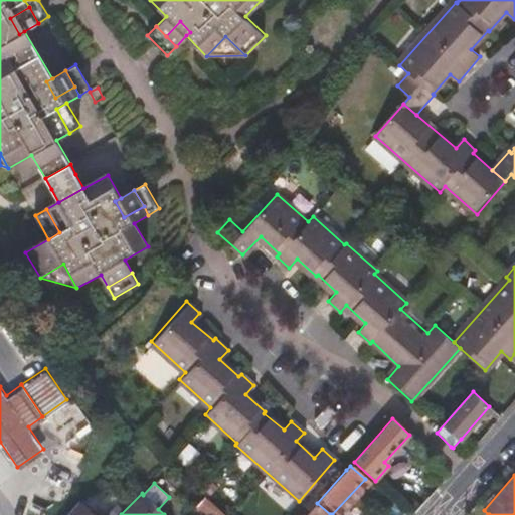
[(204,514),(224,514),(204,497),(195,507),(204,514)]
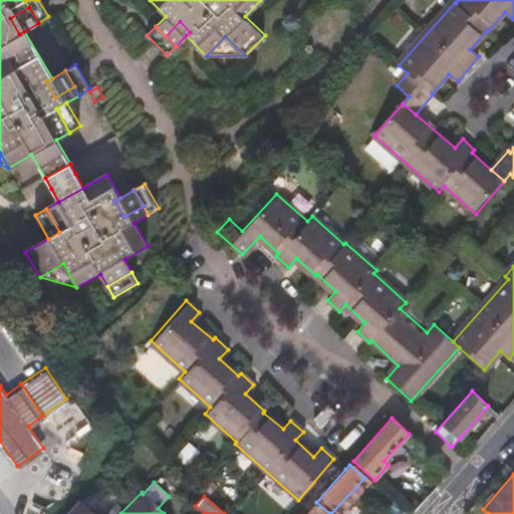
[(93,513),(78,500),(65,513),(93,513)]
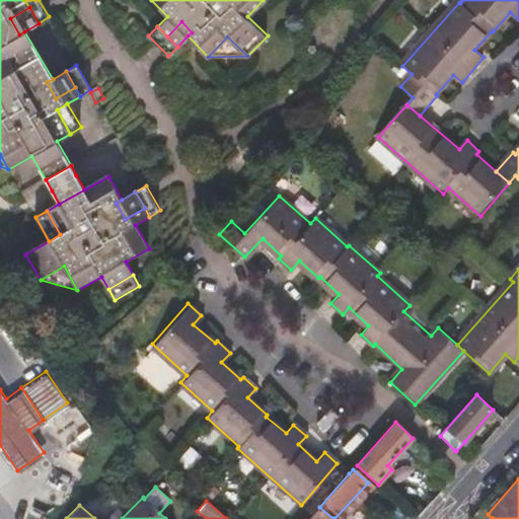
[(332,518),(319,507),(308,518),(332,518)]
